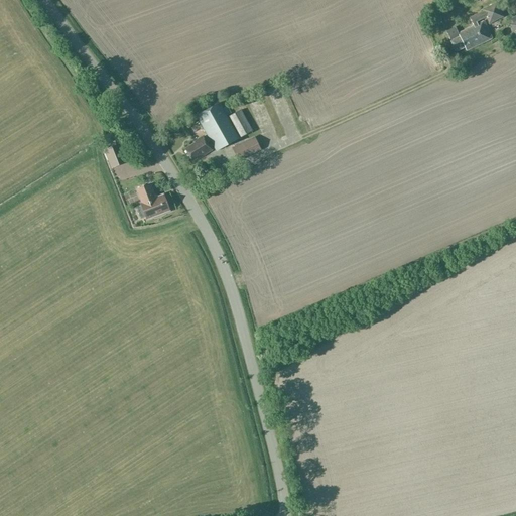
[(456,26),(446,31),(449,38),(448,39),(456,53),(465,48),(467,51),(491,39),(483,22),(478,25),(477,22),(486,18),(489,24),(504,17),(497,3),(482,10),(483,12),(470,18),(474,27),(459,34),(456,26)]
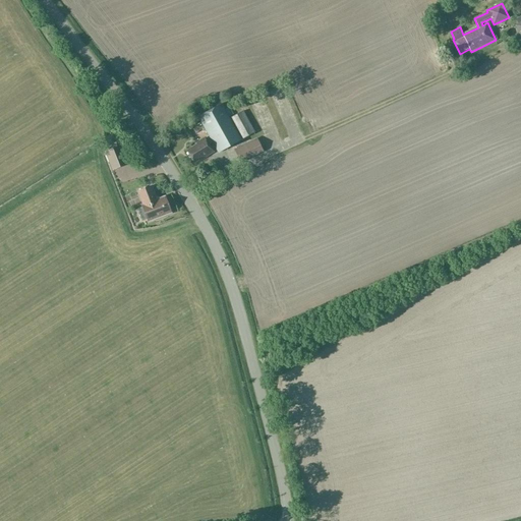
[(218,154),(241,140),(242,140),(232,122),(229,117),(233,115),(229,108),(225,110),(221,104),(197,117),(218,154)]
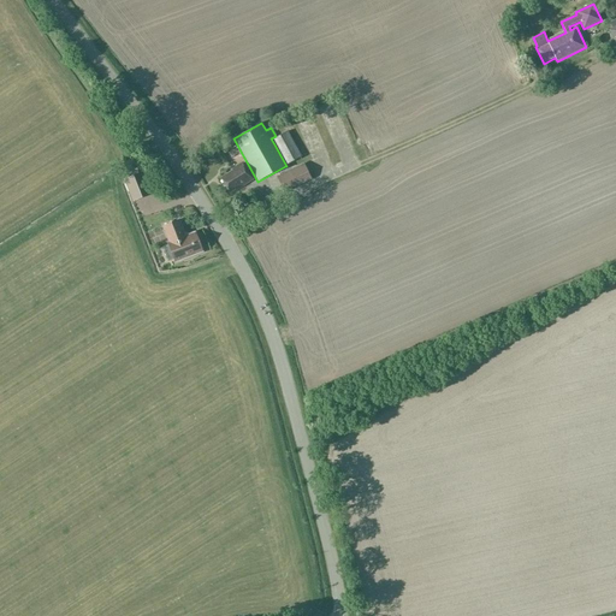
[(288,165),(295,161),(302,157),(288,131),(273,140),(288,165)]
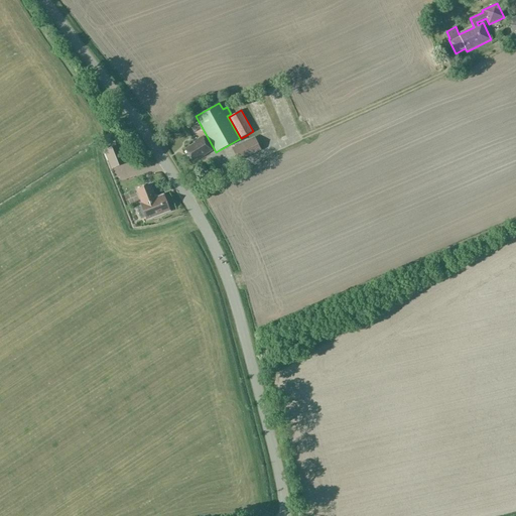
[(189,146),(184,149),(191,161),(198,158),(198,159),(212,151),(203,137),(189,145),(189,146)]
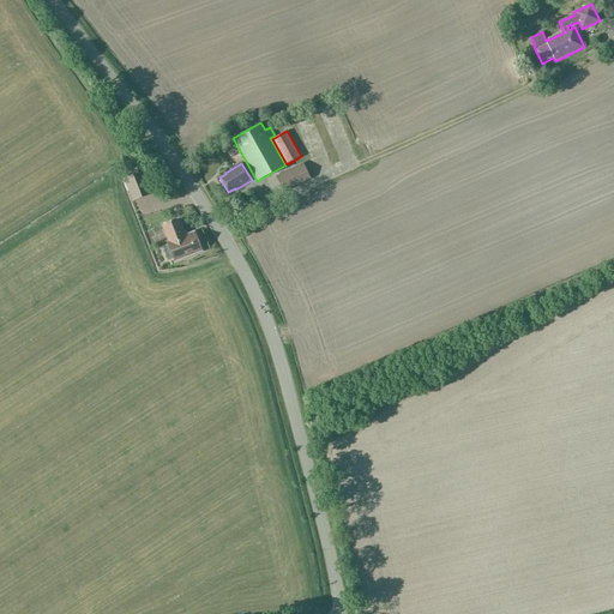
[(276,178),(282,191),(308,179),(302,166),(276,178)]
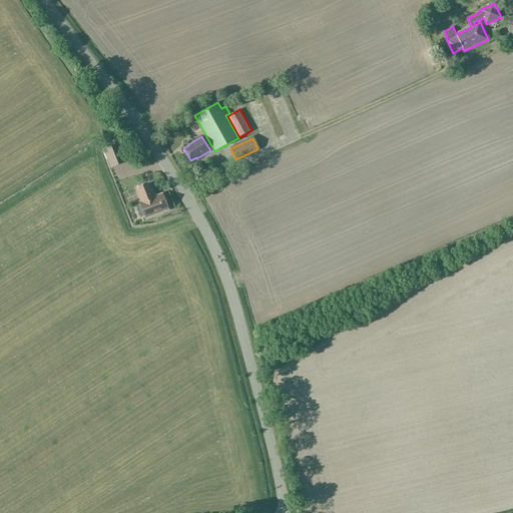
[(145,218),(168,209),(162,194),(153,197),(148,183),(136,188),(142,202),(140,203),(145,218)]
